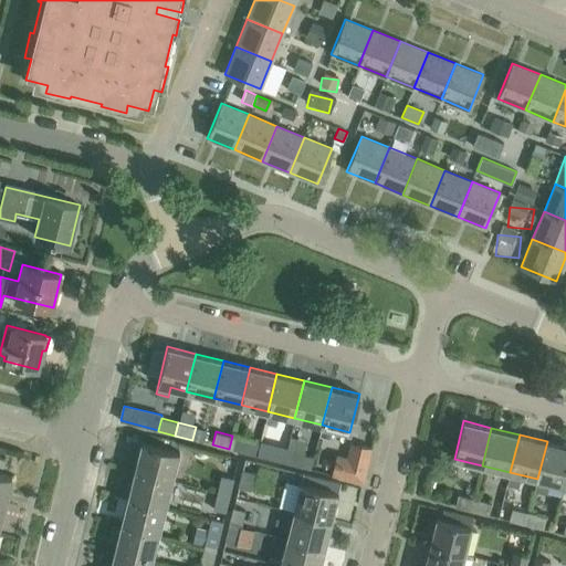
[(257,456),(260,442),(232,436),(229,449),(257,456)]
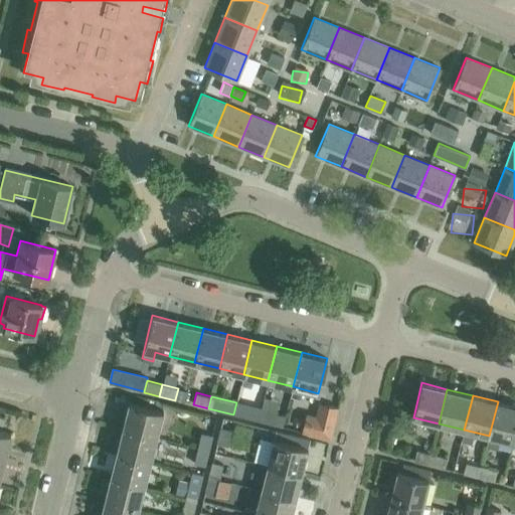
[(305,412),(301,433),(329,440),(338,406),(318,401),(315,414),(305,412)]
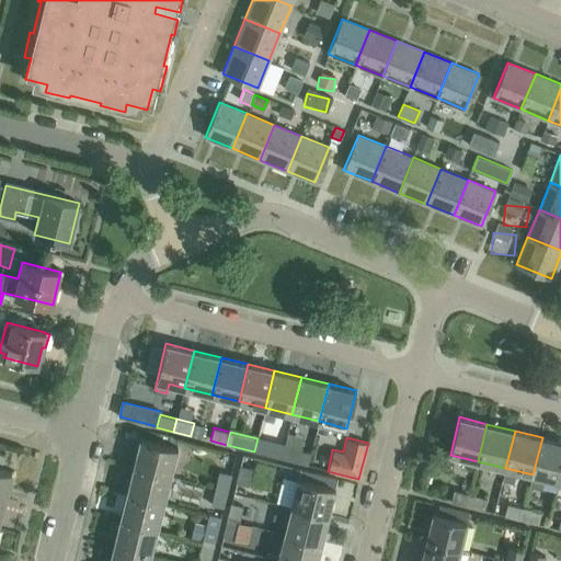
[(559,482),(560,472),(560,442),(542,437),(533,474),(529,484),(542,488),(545,478),(559,482)]
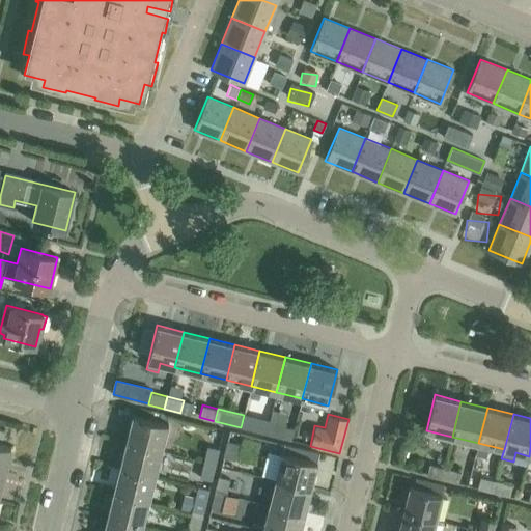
[(127,441),(162,450),(168,424),(133,415),(127,441)]
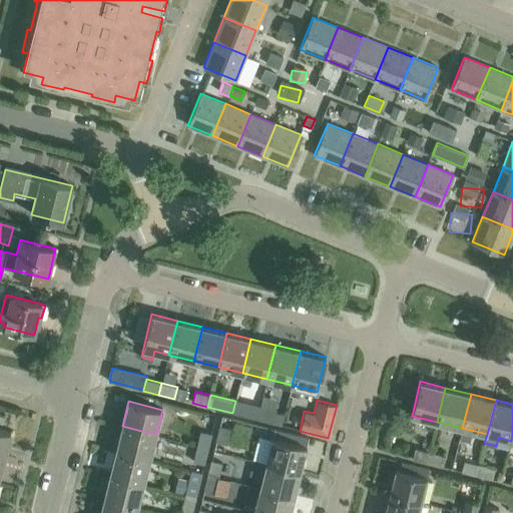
[(257,419),(260,408),(235,401),(232,413),(257,419)]
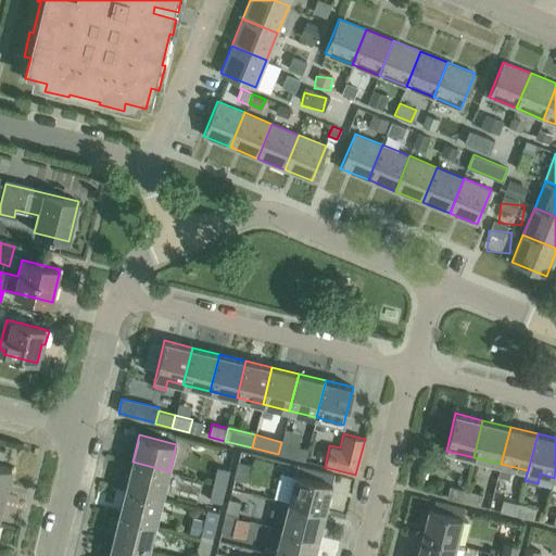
[(281,442),(278,454),(294,458),(298,445),(281,442)]
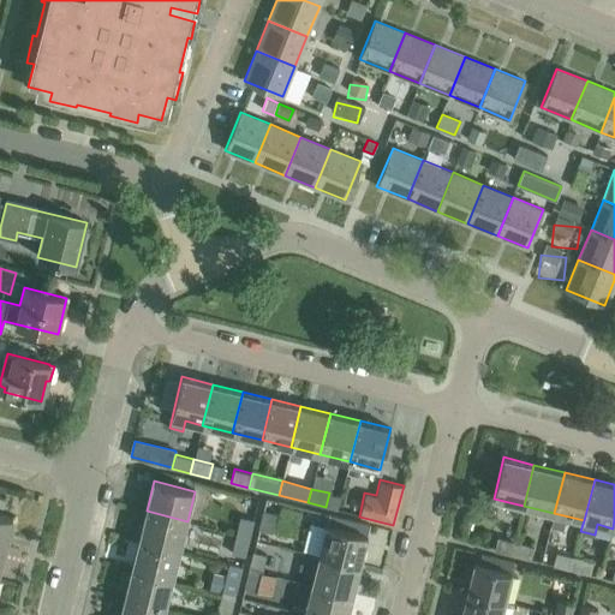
[(138,541),(180,551),(187,521),(147,511),(138,541)]
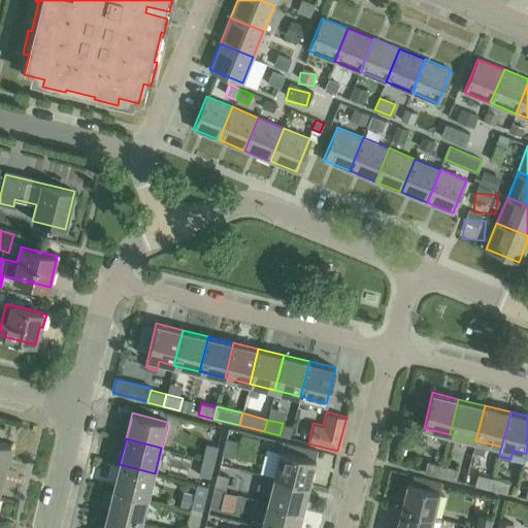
[(225,438),(221,455),(233,458),(237,440),(225,438)]
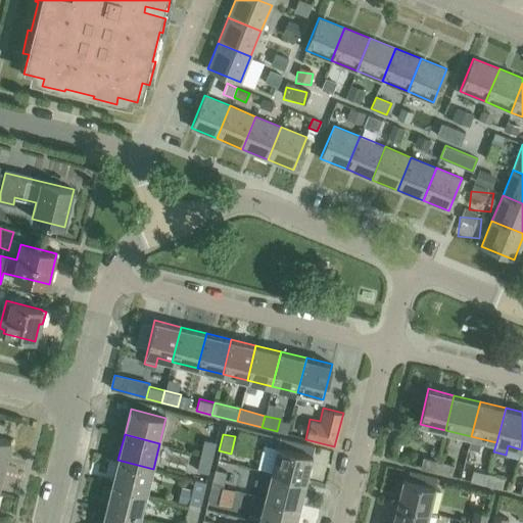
[(0,465),(4,467),(10,440),(0,437),(0,465)]
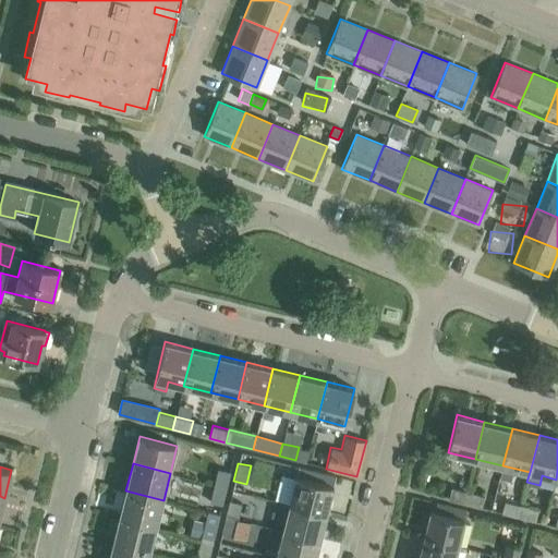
[(289,504),(326,512),(334,485),(315,481),(317,472),(298,466),(289,504)]
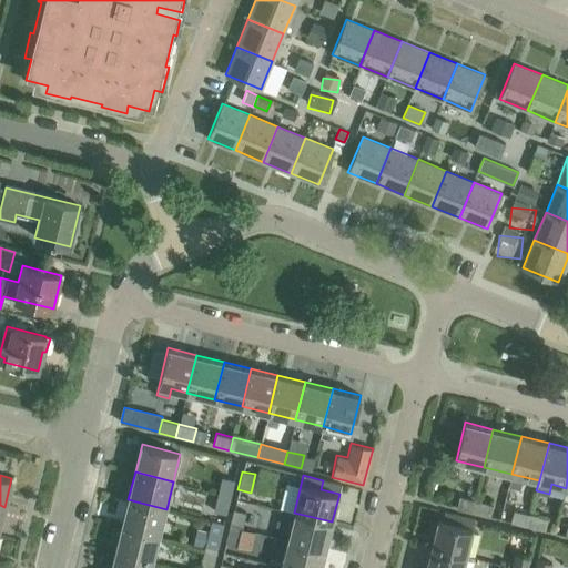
[(217,493),(231,496),(234,480),(222,477),(217,493)]
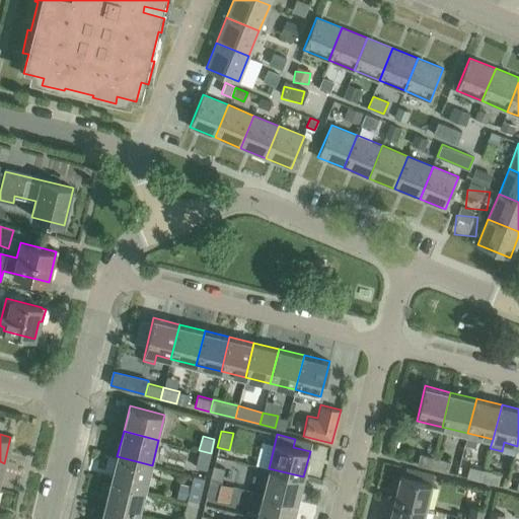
[(435,456),(432,468),(447,472),(450,460),(452,453),(438,449),(436,457),(435,456)]
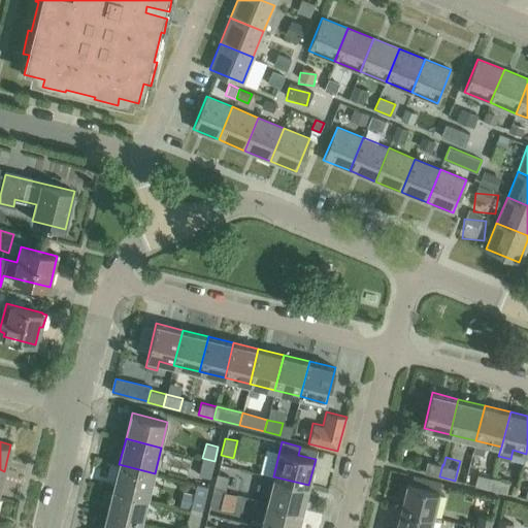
[(198,475),(210,479),(215,461),(202,458),(198,475)]
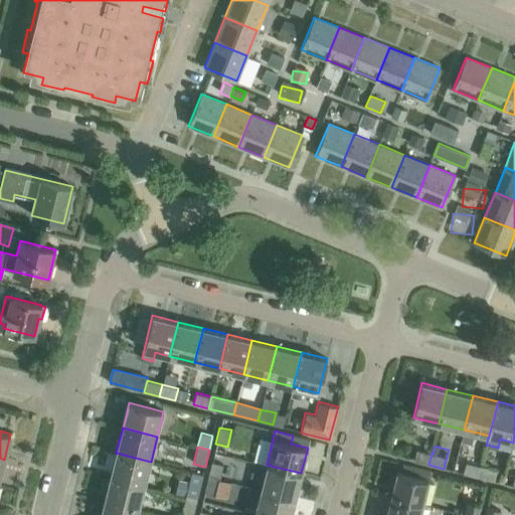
[(428,465),(432,453),(416,450),(413,461),(428,465)]
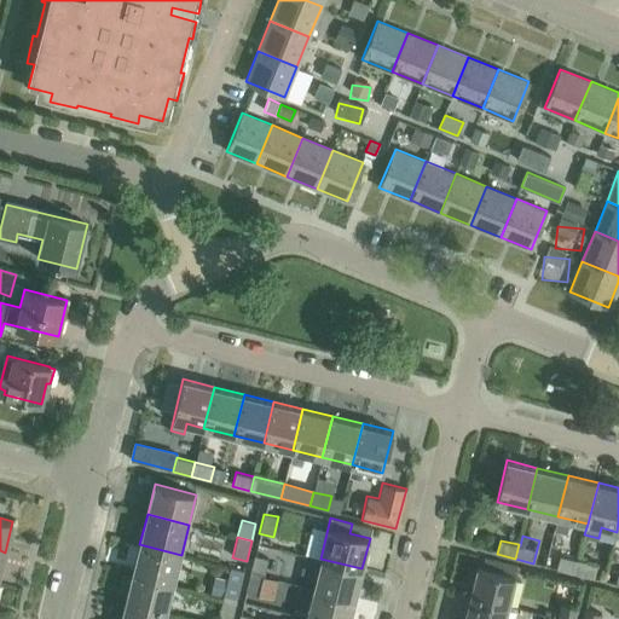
[(181,555),(139,544),(132,573),(173,584),(181,555)]
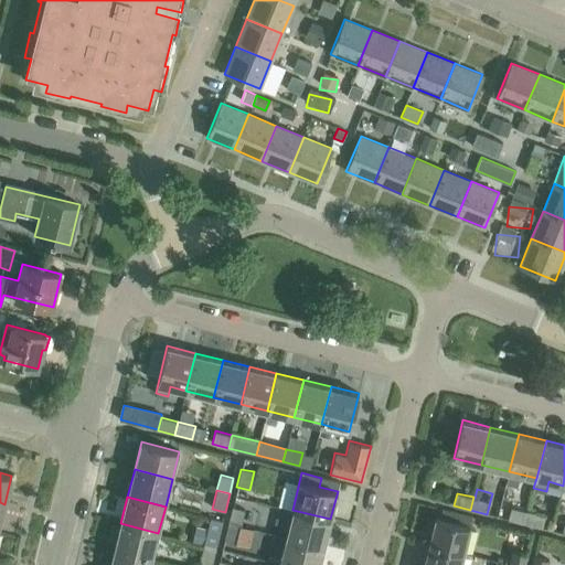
[(227,522),(241,525),(245,510),(232,507),(227,522)]
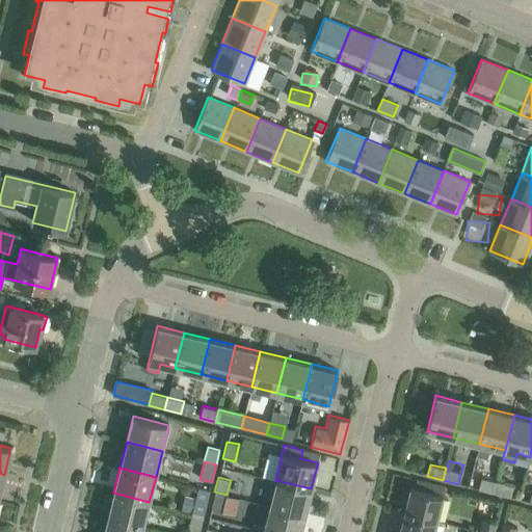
[(481,477),(478,488),(494,493),(497,481),(481,477)]
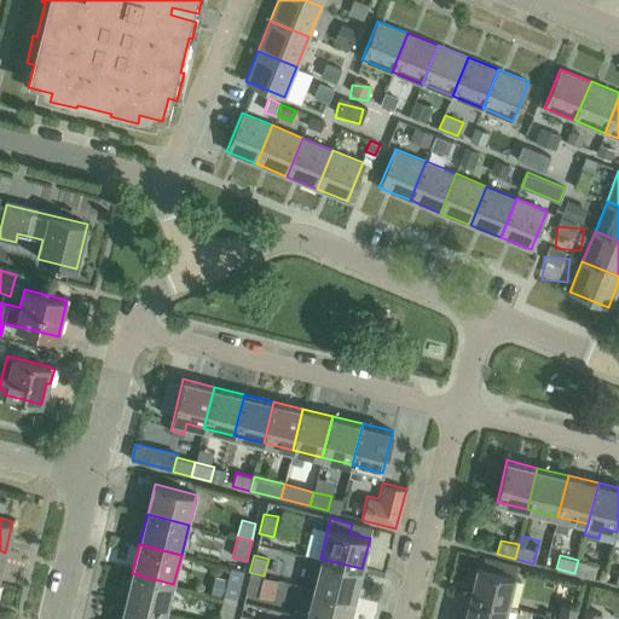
[(515,576),(518,566),(484,557),(481,567),(478,567),(470,595),(508,605),(515,576)]
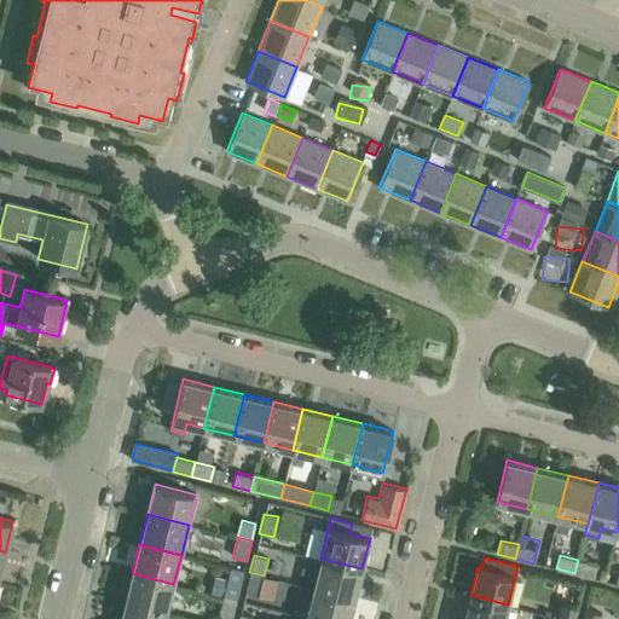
[(313,588),(354,599),(362,568),(320,559),(313,588)]
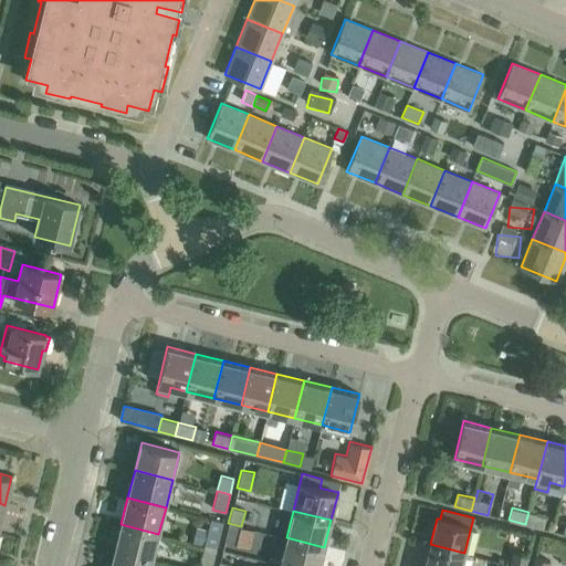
[(528,512),(525,524),(542,528),(545,515),(528,512)]
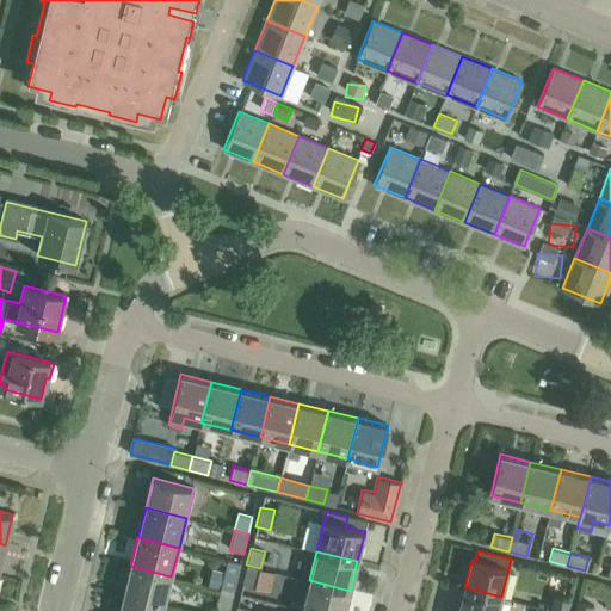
[(207,586),(234,593),(241,563),(227,560),(224,572),(211,568),(207,586)]
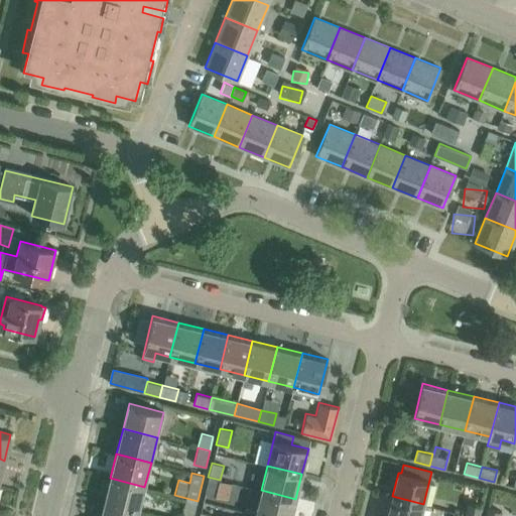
[(204,494),(205,494),(216,497),(220,480),(208,477),(204,494)]
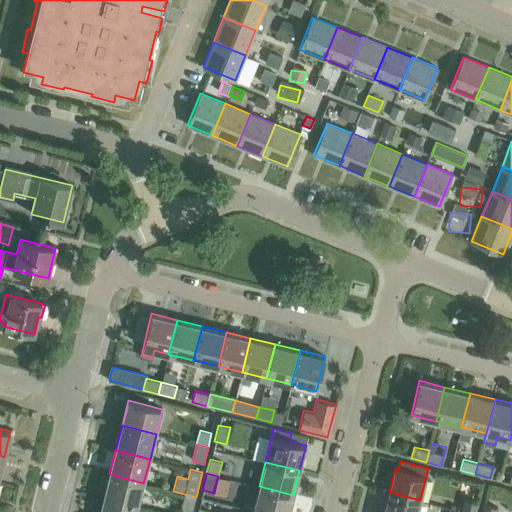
[(103,499),(137,508),(143,483),(109,474),(103,499)]
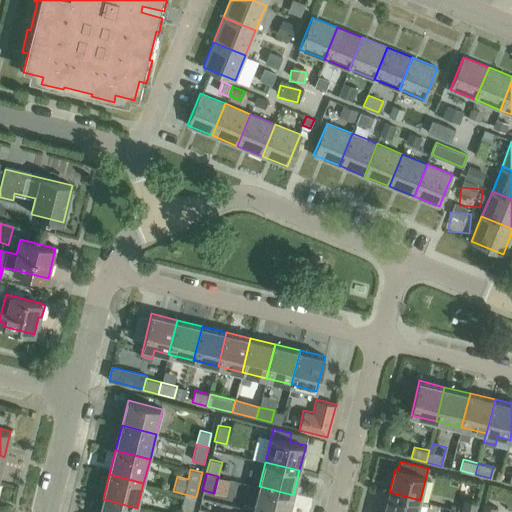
[(259,486),(253,510),(259,511),(289,511),(293,495),(259,486)]
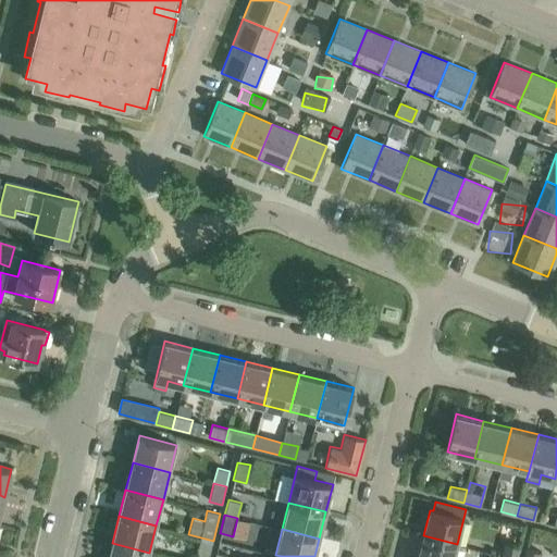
[(196,555),(206,556),(208,556),(213,541),(188,534),(200,537),(196,555)]
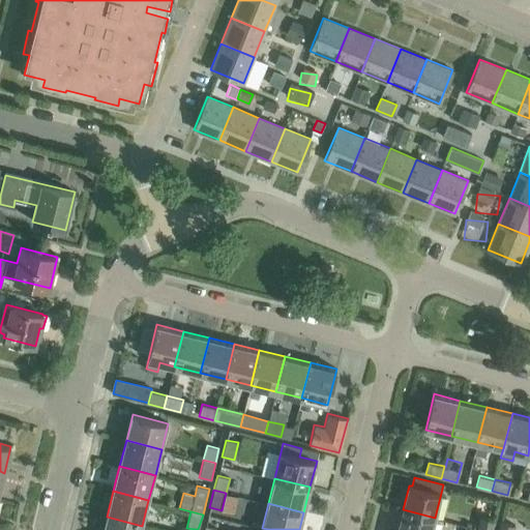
[(396,529),(431,529),(435,518),(403,509),(396,529)]
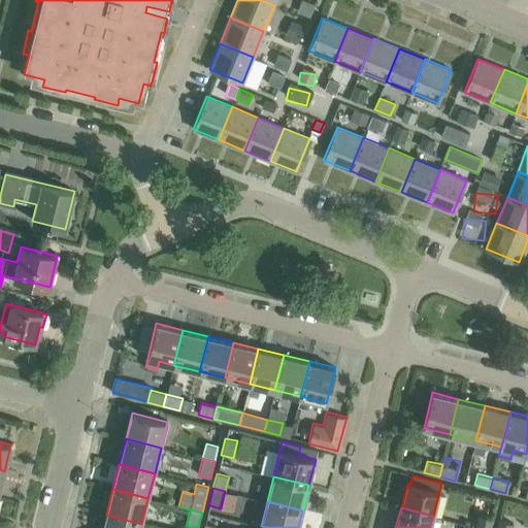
[(140,527),(141,524),(106,515),(102,527),(140,527)]
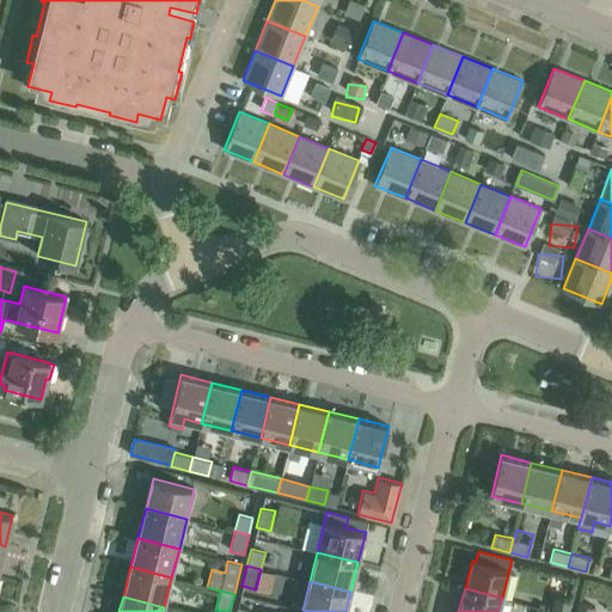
[(551,610),(558,611),(568,611),(571,600),(554,597),(551,610)]
